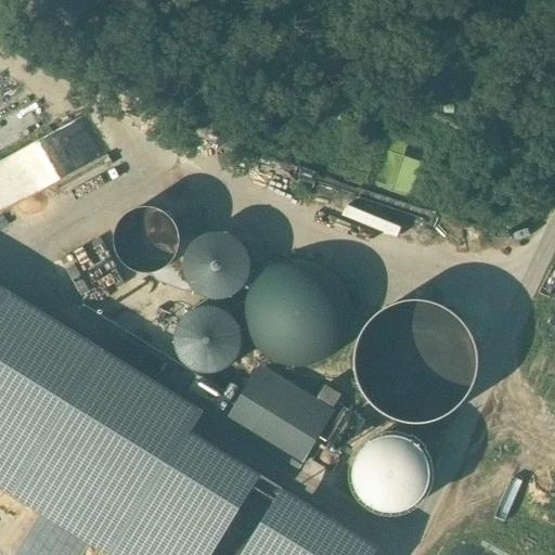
[(89,0),(27,0),(18,15),(64,41),(72,29),(89,0)]
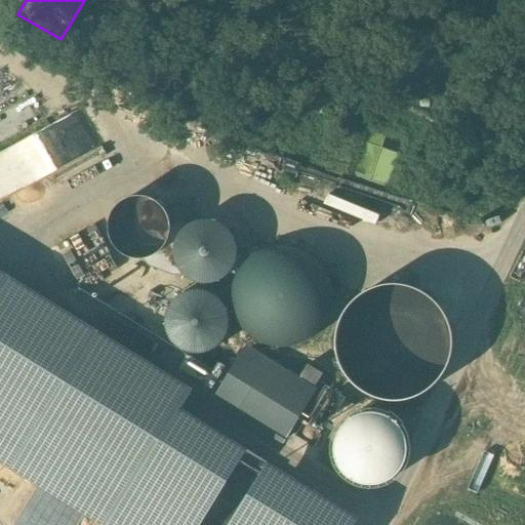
[(0,200),(84,153),(75,136),(67,121),(0,157),(0,200)]
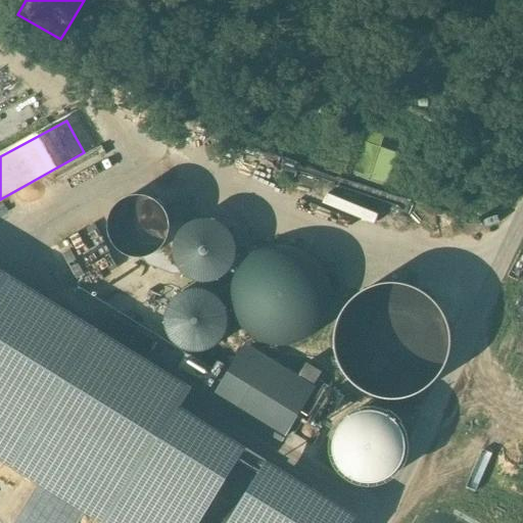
[(130,255),(142,257),(154,253),(163,246),(170,235),(171,223),(167,210),(158,202),(148,196),(136,196),(125,199),(115,207),(109,218),(108,230),(112,241),(120,250),(130,255)]
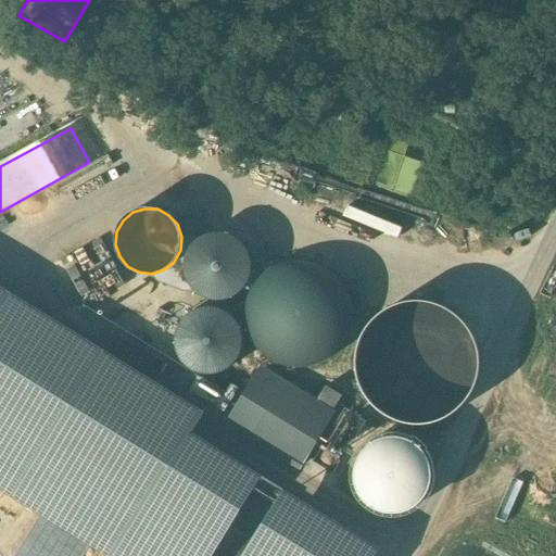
[(164,269),(151,274),(156,281),(184,291),(194,290),(187,279),(185,265),(188,252),(197,241),(209,235),(203,224),(188,218),(177,224),(181,237),(180,250),(174,262),(164,269)]
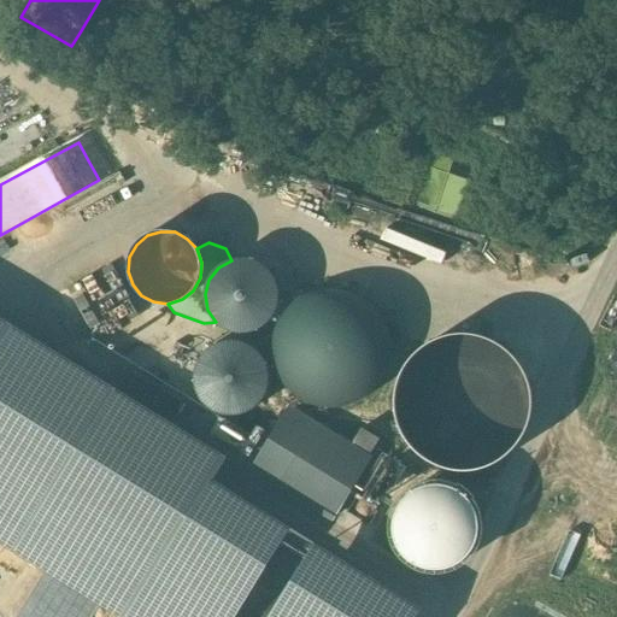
[(245,259),(231,260),(218,268),(209,280),(205,294),(207,310),(216,322),(227,329),(239,333),(252,331),(264,325),(274,317),(278,305),(280,292),(276,280),(268,269),(257,262),(245,259)]
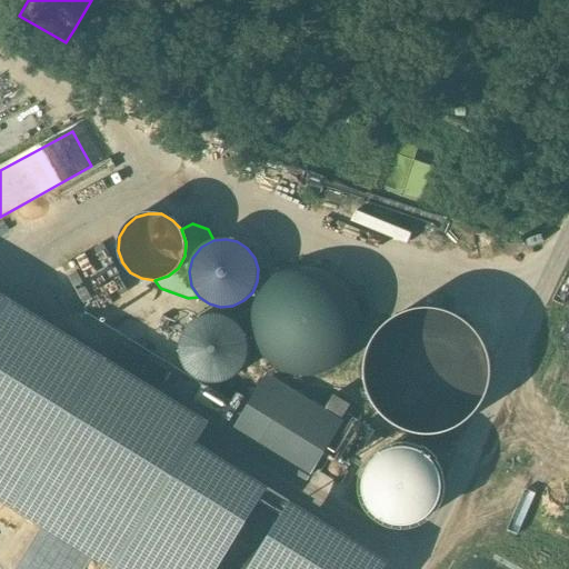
[(112,300),(87,252),(75,259),(100,307),(112,300)]
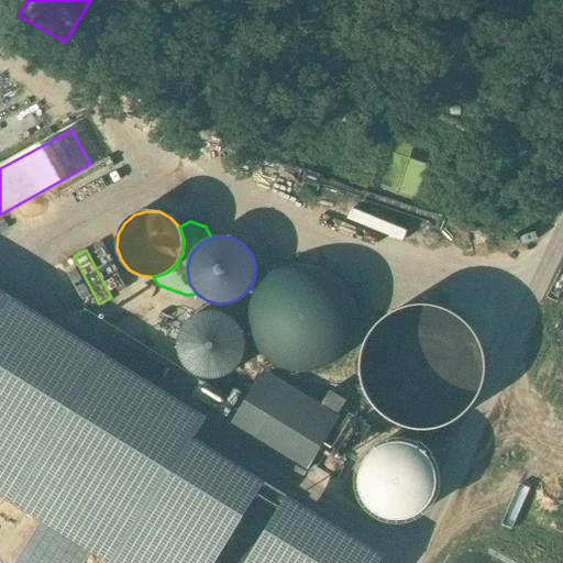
[(253,342),(262,354),(274,364),(288,371),(304,373),(319,371),(332,364),(344,354),(352,341),(356,326),(356,310),(352,296),(343,283),(332,273),(318,266),(302,264),(287,266),(273,273),(262,284),(253,297),(249,311),(249,327),(253,342)]
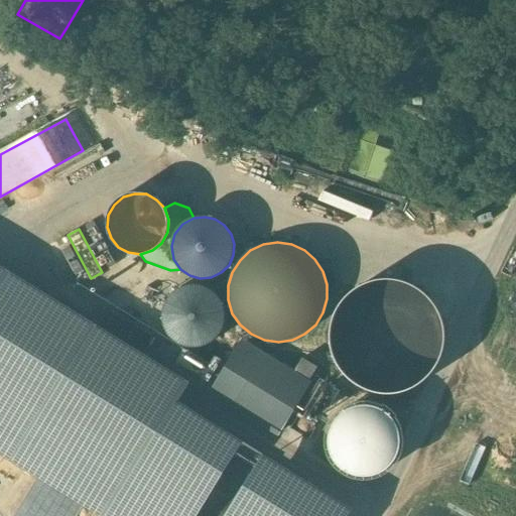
[(142,265),(132,260),(129,268),(130,269),(139,273),(142,265)]
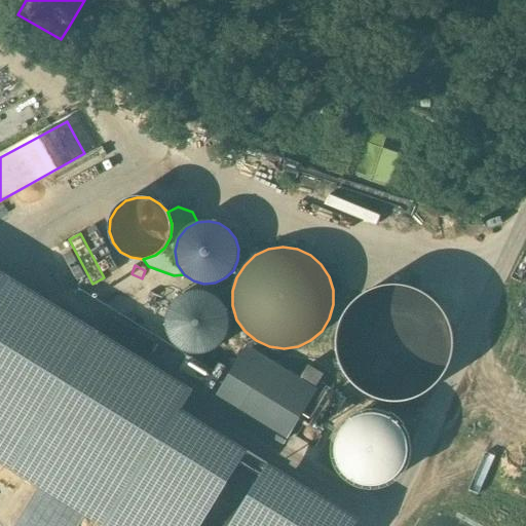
[(0,270),(0,458),(109,525),(351,525),(357,519),(182,411),(194,391),(0,270)]
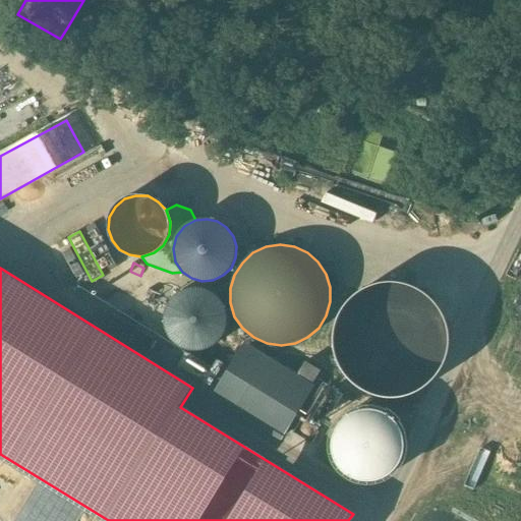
[(344,368),(356,381),(370,390),(388,394),(405,392),(421,385),(435,371),(444,355),(447,336),(443,317),(432,301),(417,290),(399,284),(381,284),(362,291),(348,303),(339,319),(336,335),(337,352),(344,368)]
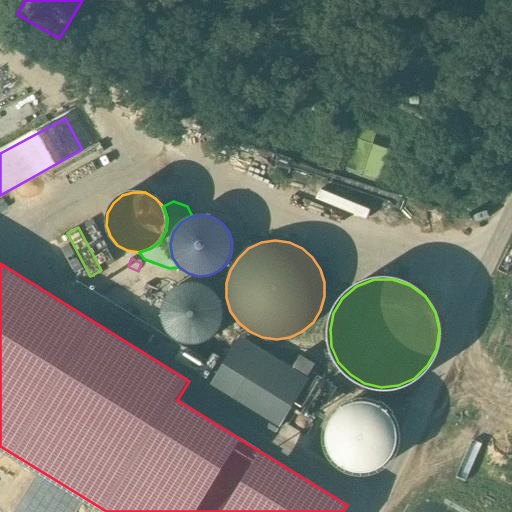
[(197,345),(207,341),(215,335),(221,327),(223,317),(223,307),(219,298),(212,290),(203,285),(193,283),(183,285),(174,290),(167,297),(163,306),(162,316),(164,326),(170,335),(178,341),(187,344),(197,345)]
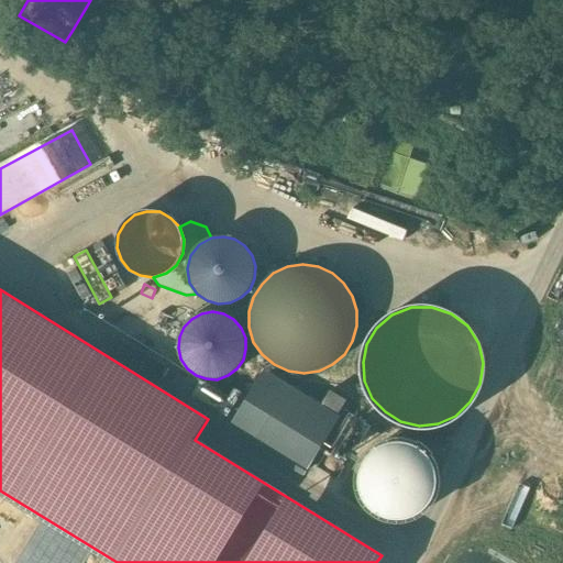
[(335,416),(264,373),(232,426),(304,470),(335,416)]
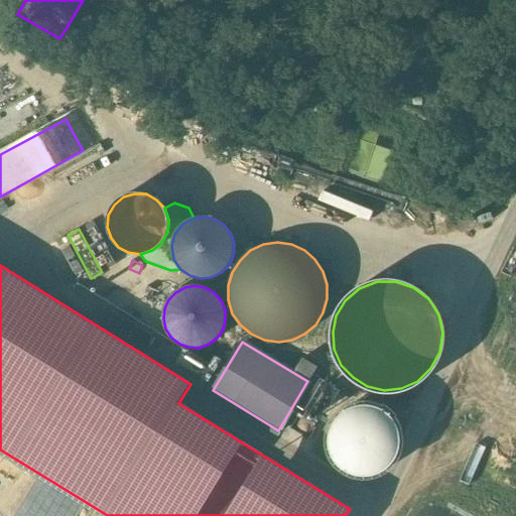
[(381,411),(371,406),(359,405),(348,408),(339,415),(333,424),(330,435),(331,445),(334,456),(341,464),(350,469),(360,472),(370,471),(380,467),(388,461),(393,452),(396,440),(394,429),(389,418),(381,411)]
